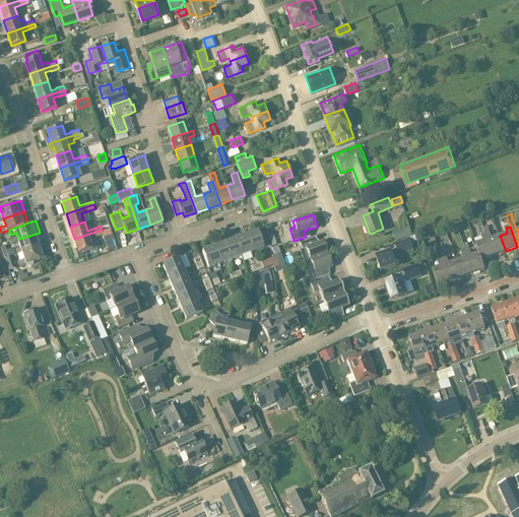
[(104,234),(102,230),(74,239),(79,252),(92,247),(90,242),(98,239),(96,236),(104,234)]
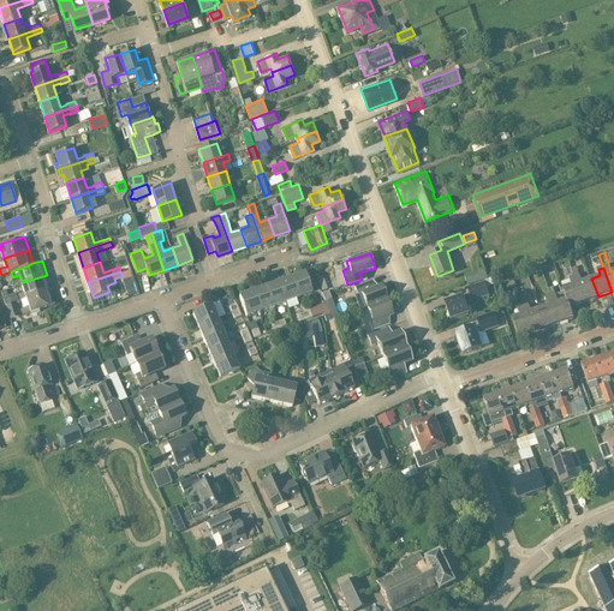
[(292,276),(299,298),(311,293),(304,273),(292,276)]
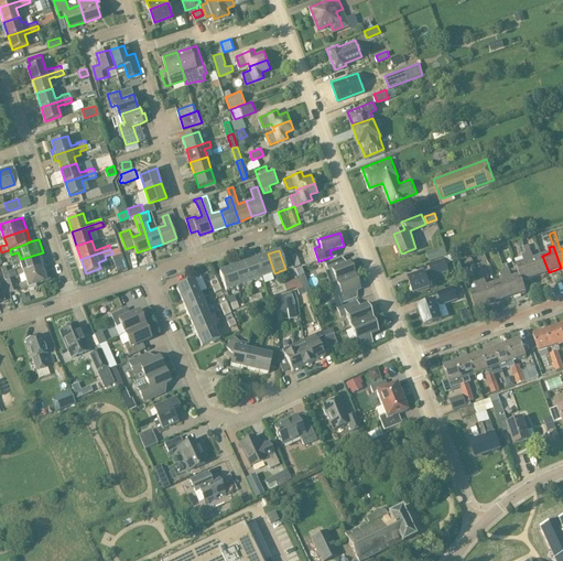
[(18,274),(24,272),(47,265),(43,252),(21,259),(23,267),(17,269),(18,274)]
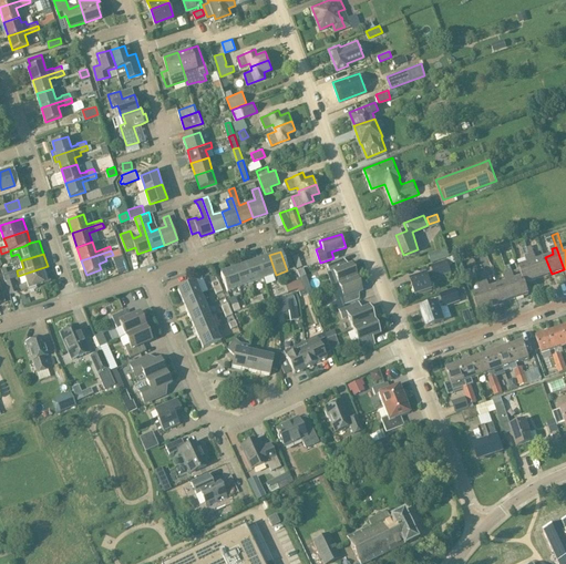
[(298,254),(294,255),(298,267),(302,265),(298,254)]
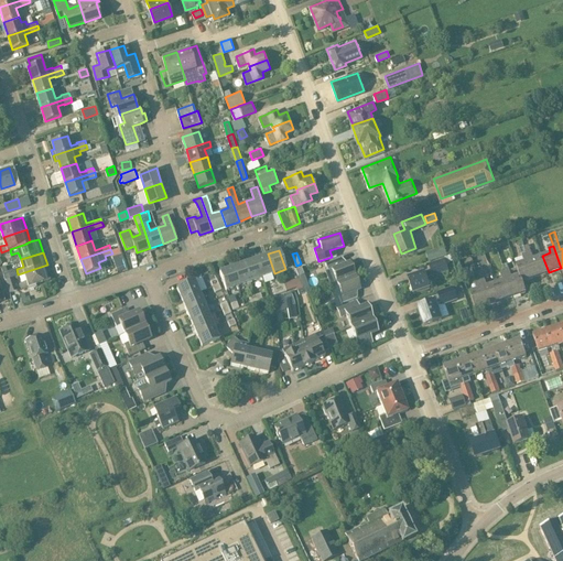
[(533,252),(528,254),(536,277),(549,272),(542,256),(536,258),(533,252)]
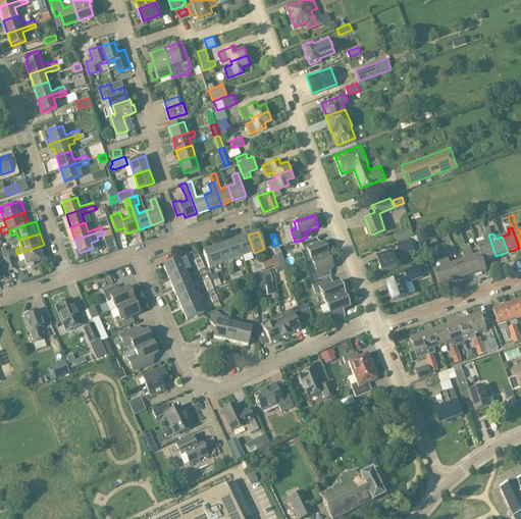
[(248,235),(237,239),(243,256),(254,253),(248,235)]
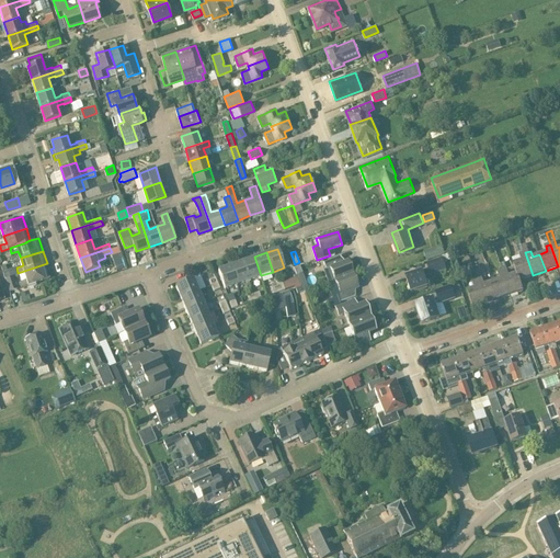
[(523,260),(514,263),(518,272),(520,275),(521,280),(533,275),(525,252),(522,254),(521,254),(523,260)]
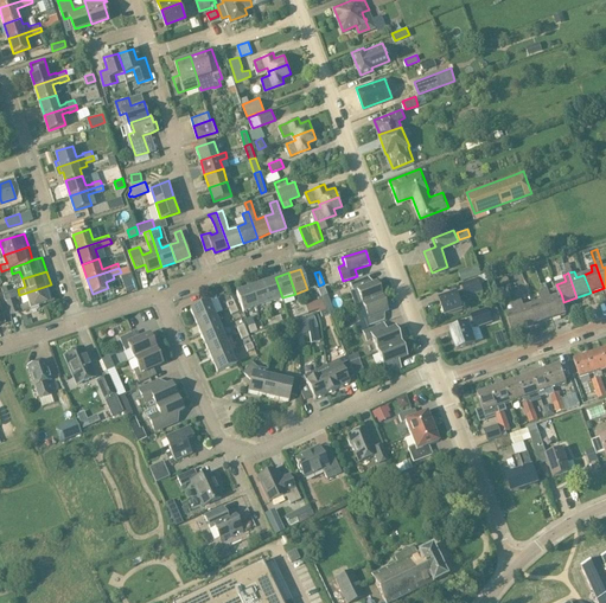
[(357,305),(363,303),(383,295),(377,280),(371,282),(369,275),(351,282),(353,290),(351,290),(357,305)]
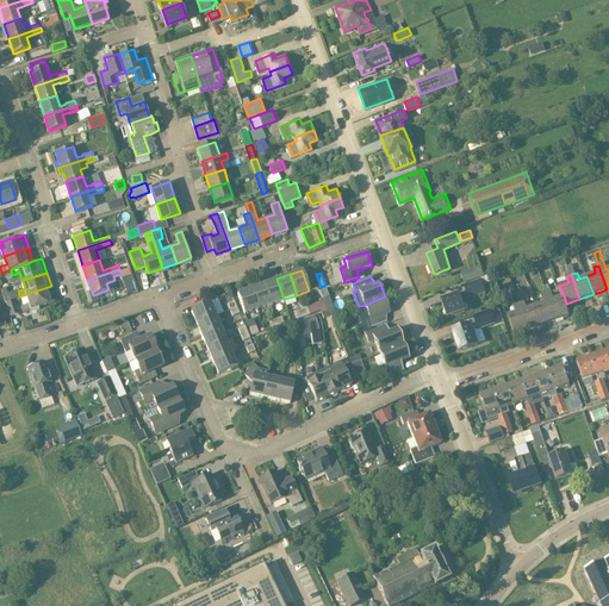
[(461,292),(442,298),(448,316),(466,310),(463,297),(464,297),(470,295),(470,297),(486,291),(484,283),(482,277),(465,283),(467,291),(461,293),(461,292)]
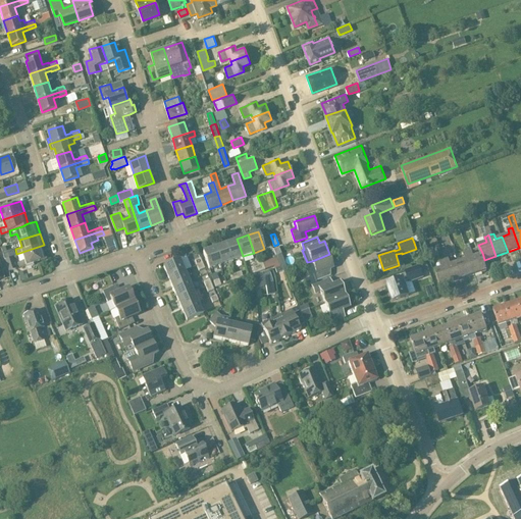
[(237,239),(225,243),(232,260),(243,256),(237,239)]
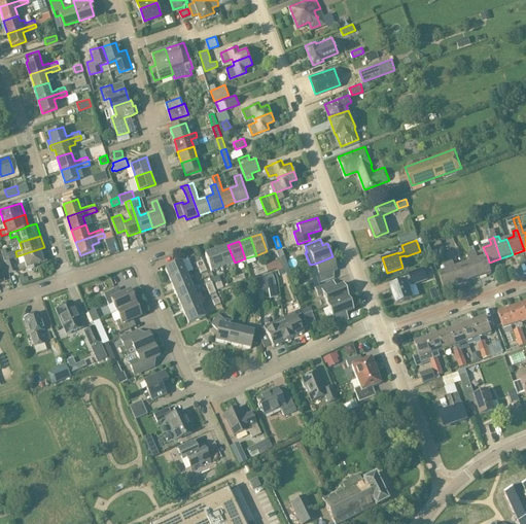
[(228,245),(217,249),(223,267),(235,263),(228,245)]
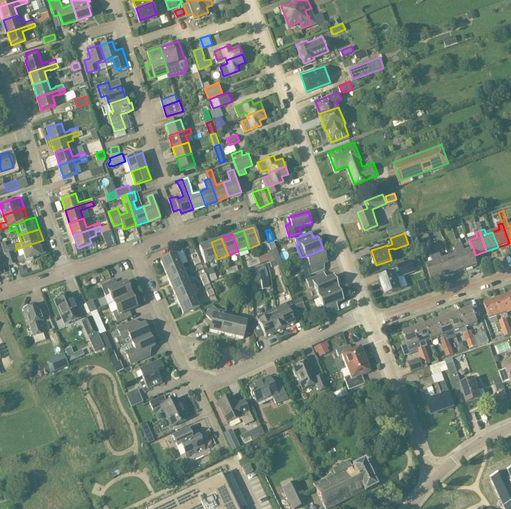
[(474,251),(473,248),(466,250),(462,238),(457,240),(460,247),(461,252),(467,267),(478,263),(475,255),(474,251)]
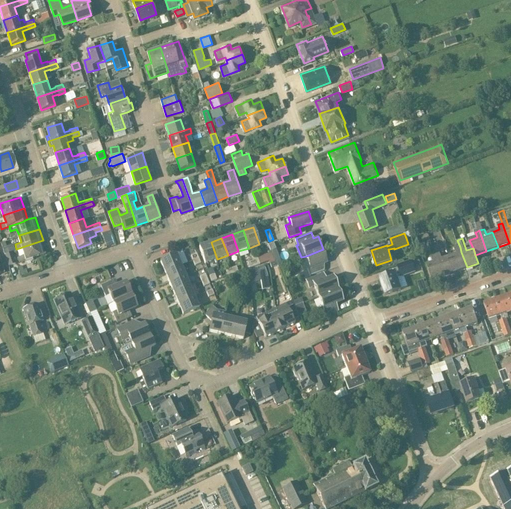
[(46,252),(43,240),(22,247),(25,253),(18,255),(20,260),(46,252)]
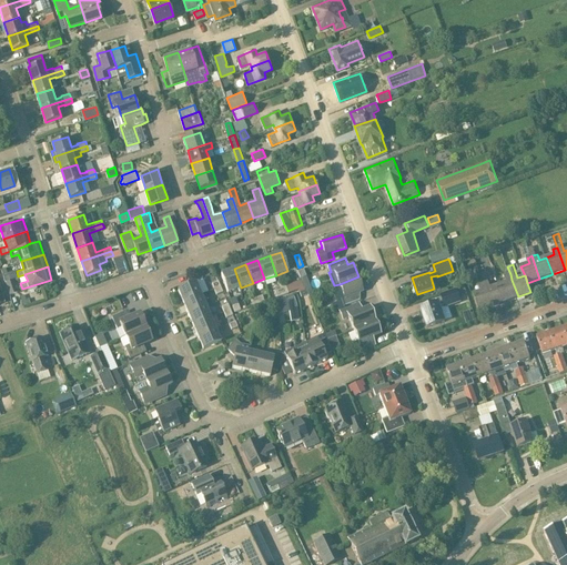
[(228,292),(241,288),(234,269),(221,273),(228,292)]
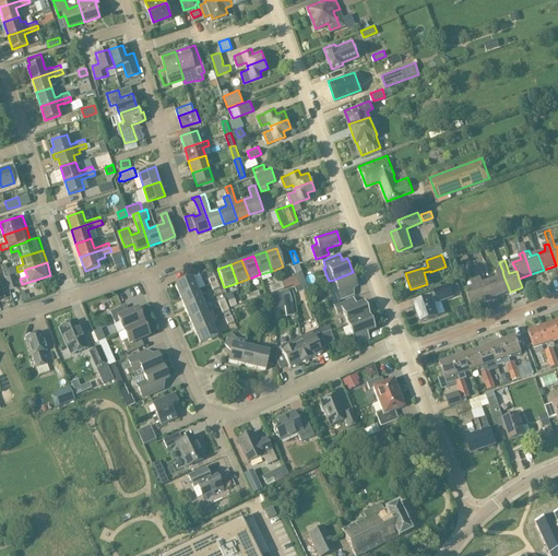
[(499,276),(491,280),(497,296),(510,292),(503,275),(502,270),(497,271),(499,276)]
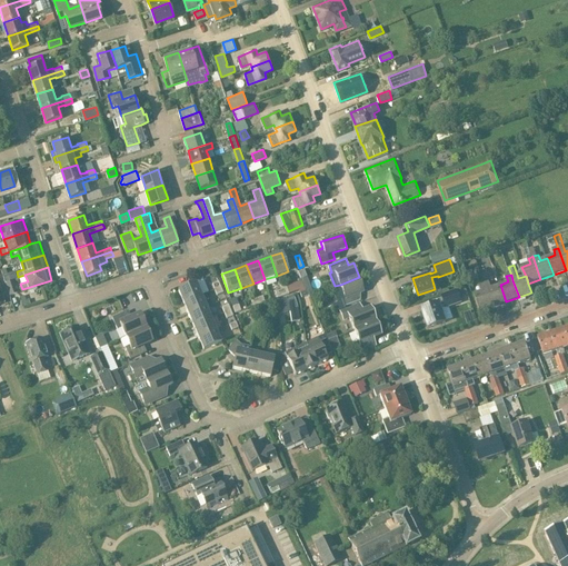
[(359,277),(340,285),(345,296),(340,298),(344,305),(360,299),(358,293),(364,290),(359,277)]
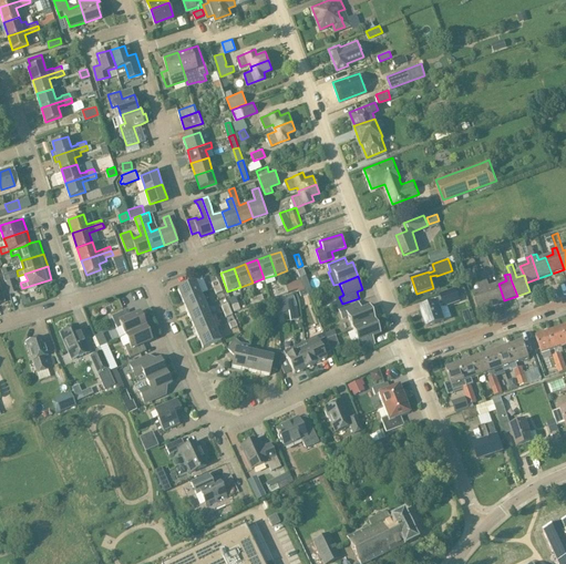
[(13,277),(6,280),(10,293),(18,290),(13,277)]
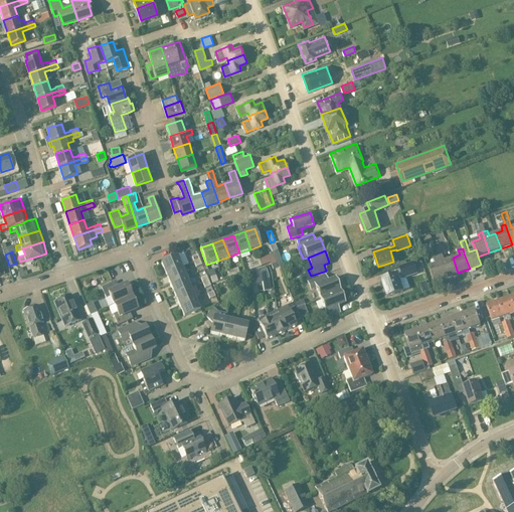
[(260,257),(260,259),(262,264),(272,261),(272,264),(277,262),(273,251),(260,257)]
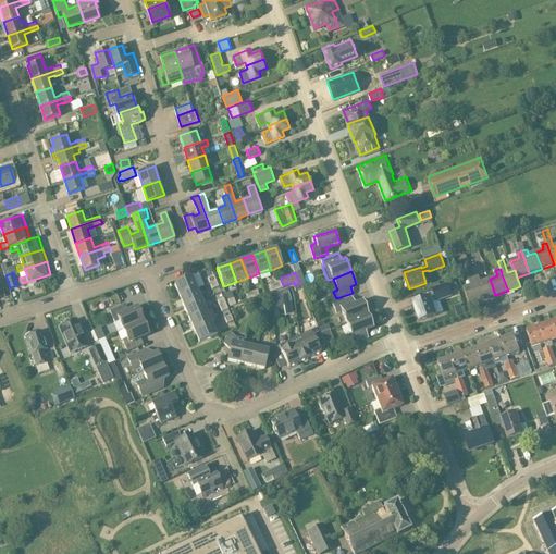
[(480,275),(476,277),(483,299),(495,295),(490,279),(482,281),(480,275)]
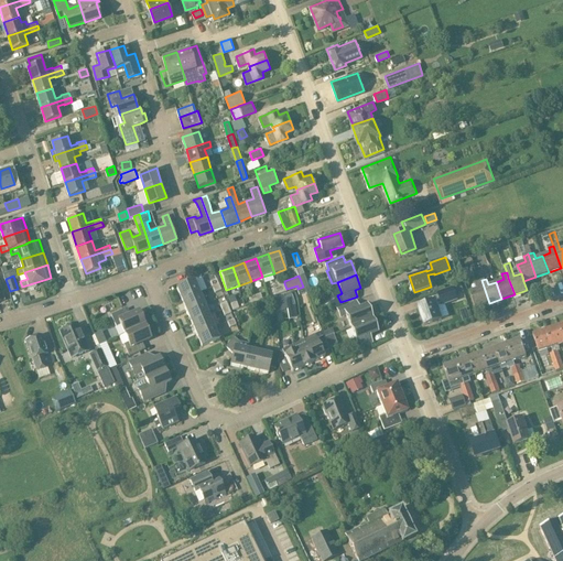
[(476,308),(489,303),(482,280),(477,282),(478,288),(471,291),(476,308)]
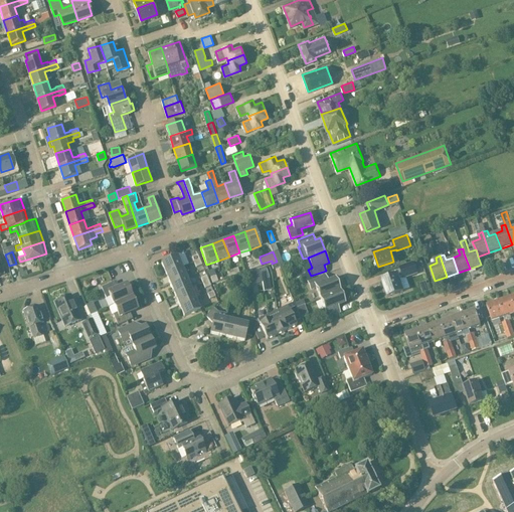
[(162,264),(166,273),(182,266),(178,257),(162,264)]
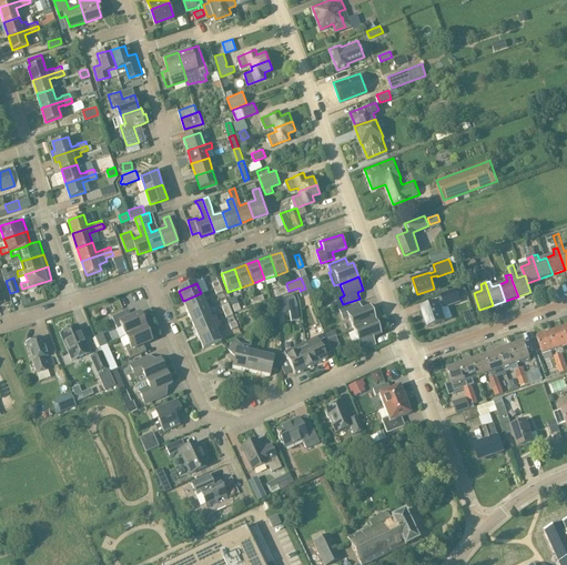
[(466,285),(457,288),(459,294),(468,291),(466,286),(466,285)]
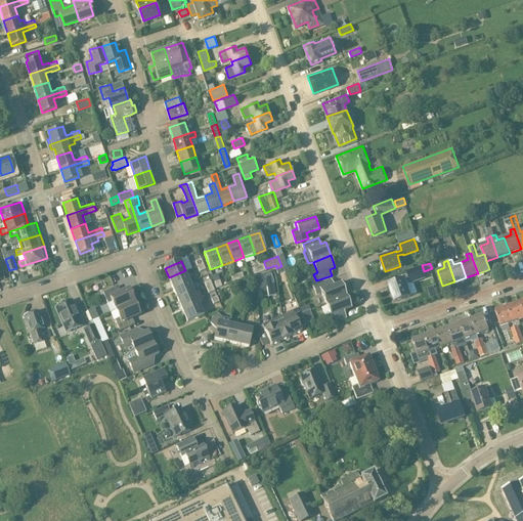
[(410,276),(390,284),(395,300),(411,295),(407,283),(426,276),(424,271),(422,265),(408,269),(410,276)]
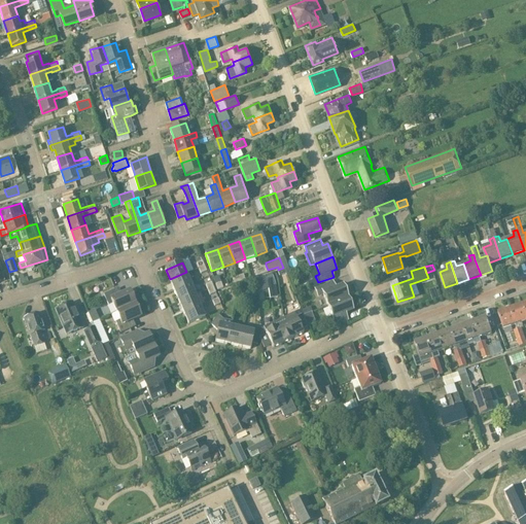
[(186,272),(170,279),(174,290),(190,283),(186,272)]
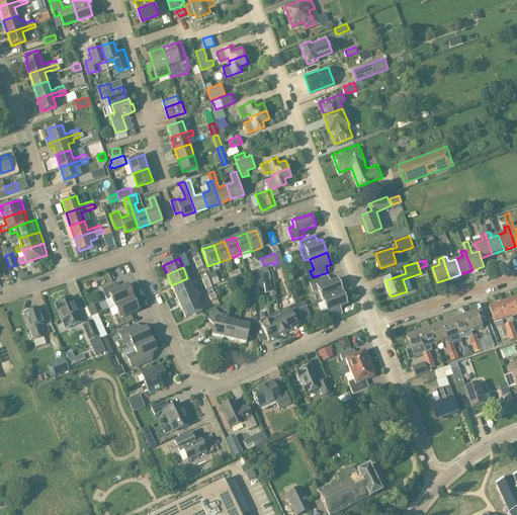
[(268,270),(262,273),(264,277),(266,292),(273,291),(271,277),(268,270)]
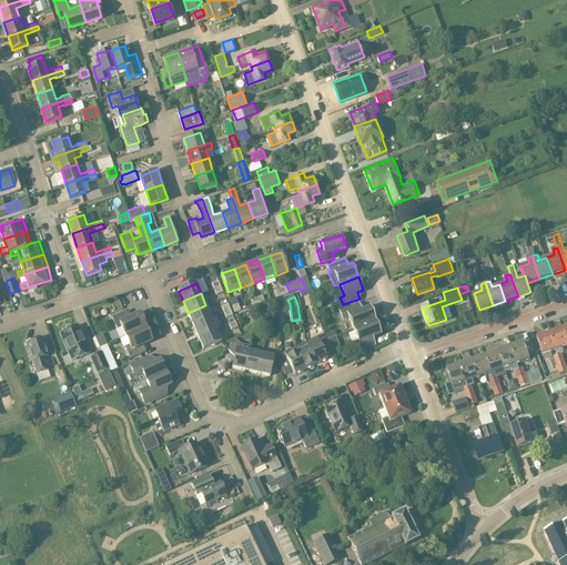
[(350,315),(355,329),(375,321),(371,308),(362,310),(360,303),(341,310),(344,318),(350,315)]
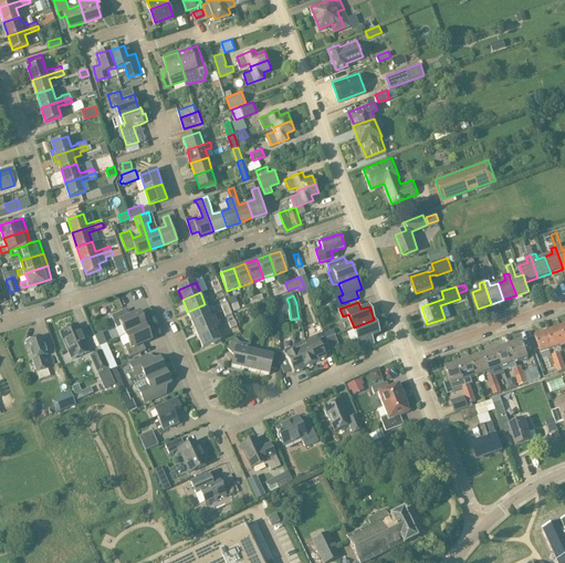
[(205,304),(187,312),(191,323),(210,315),(205,304)]
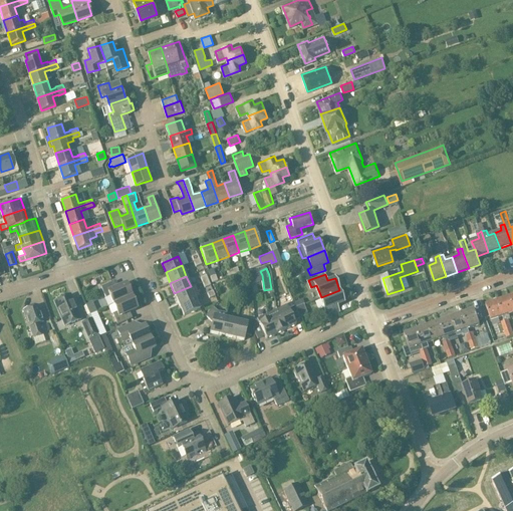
[(109,296),(113,304),(133,296),(127,284),(116,289),(113,282),(101,287),(105,297),(109,296)]
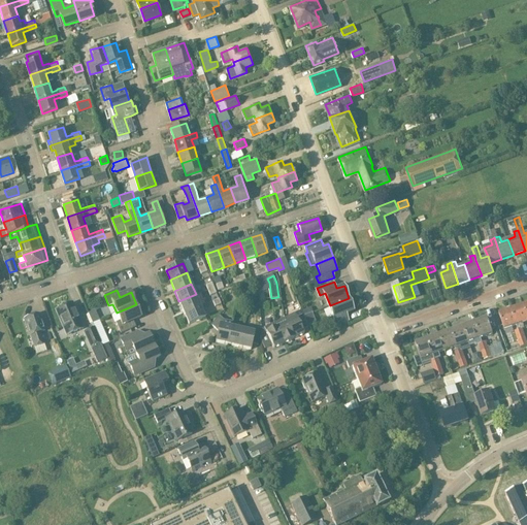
[(196,294),(178,301),(184,313),(200,305),(196,294)]
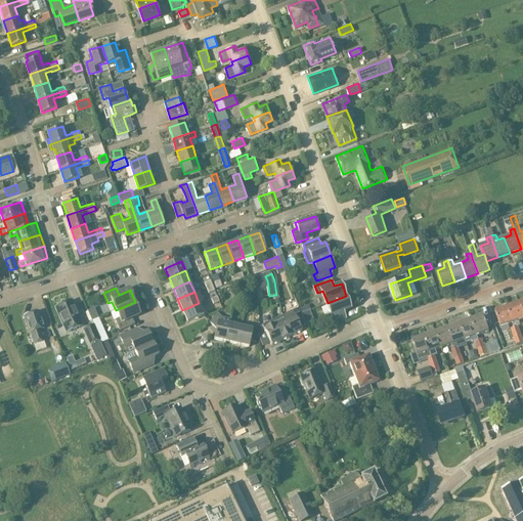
[(346,296),(328,303),(332,314),(327,316),(329,323),(346,317),(344,310),(351,308),(346,296)]
